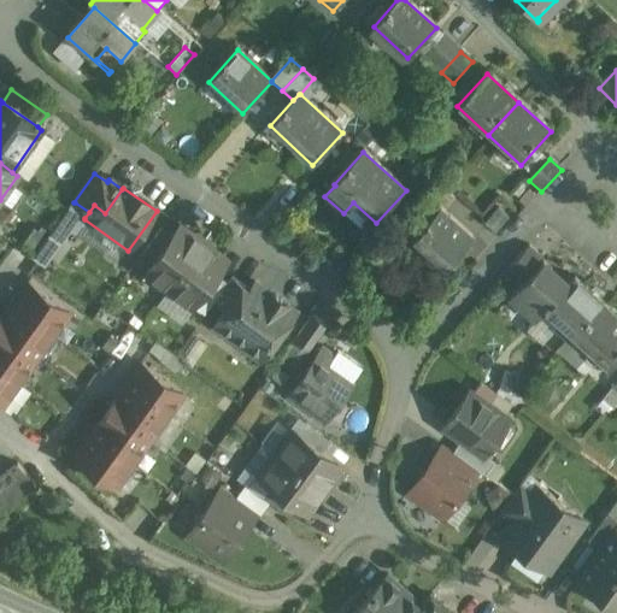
[(75,202),(51,237),(60,245),(70,230),(75,233),(84,219),(84,218),(89,212),(75,202)]
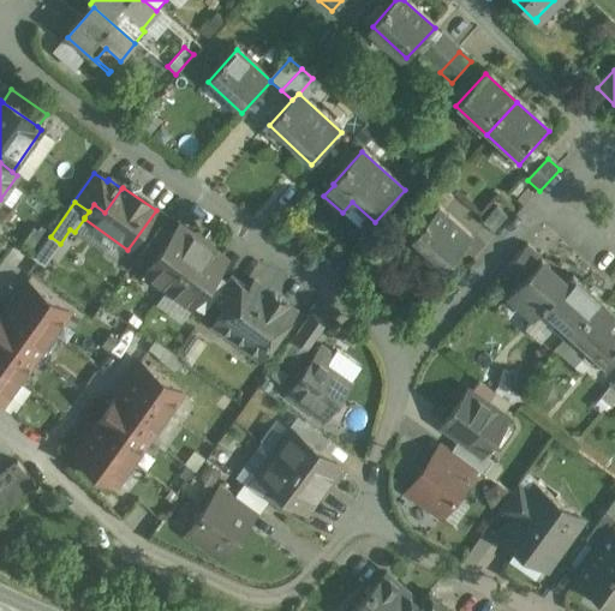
[(472,240),(439,210),(411,240),(445,271),(472,240)]
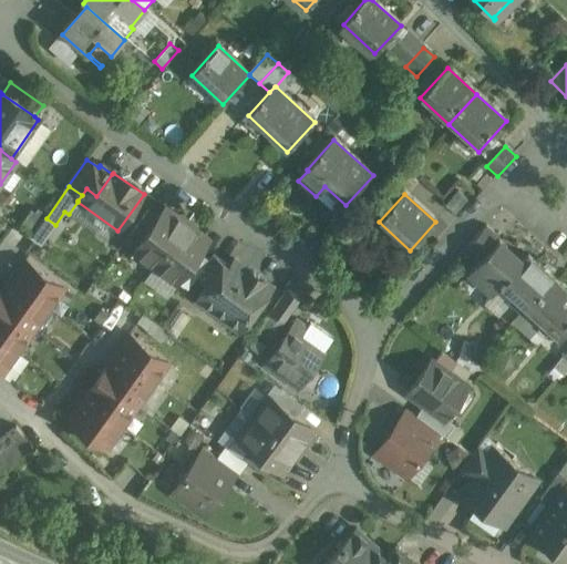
[(459,195),(446,208),(454,215),(466,202),(459,195)]
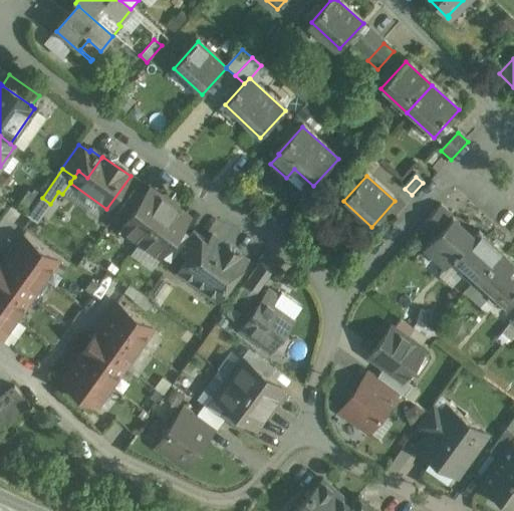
[(124,224),(120,229),(140,244),(170,205),(151,190),(144,199),(124,224)]
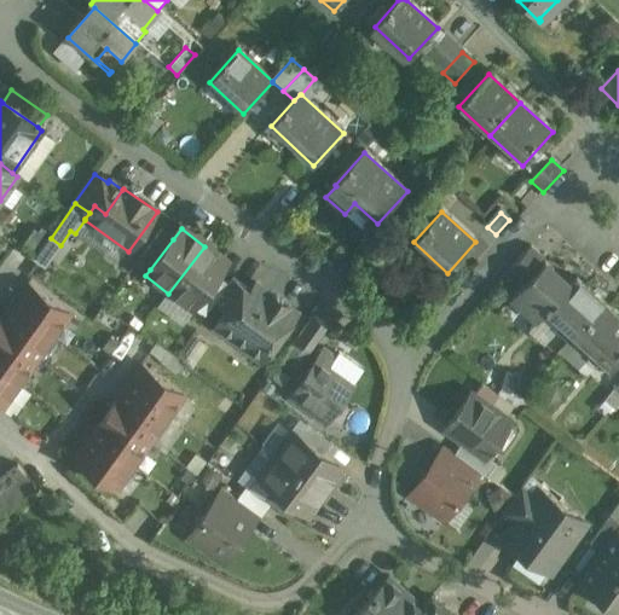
[(161,231),(139,262),(150,270),(173,239),(161,231)]
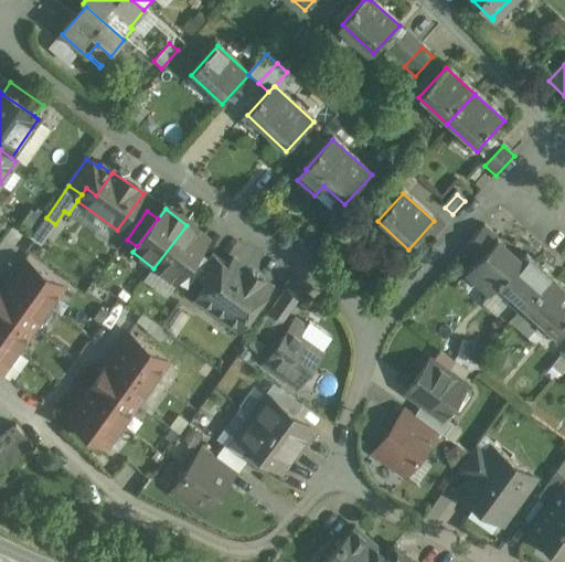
[(45,216),(30,239),(40,245),(55,224),(46,218),(45,216)]
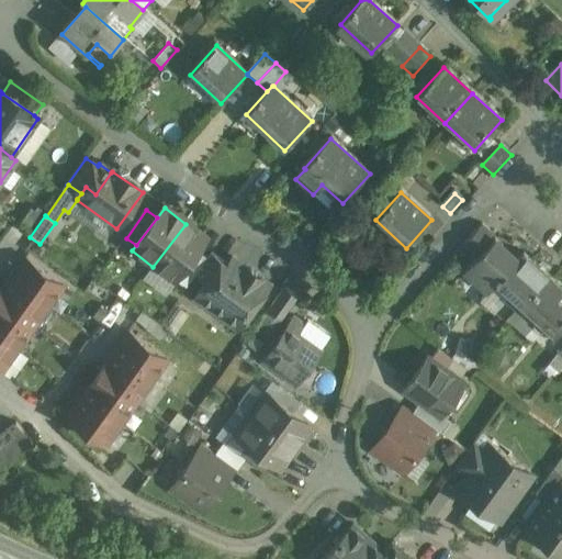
[(186,224),(153,267),(175,282),(176,281),(205,241),(206,239),(186,224)]
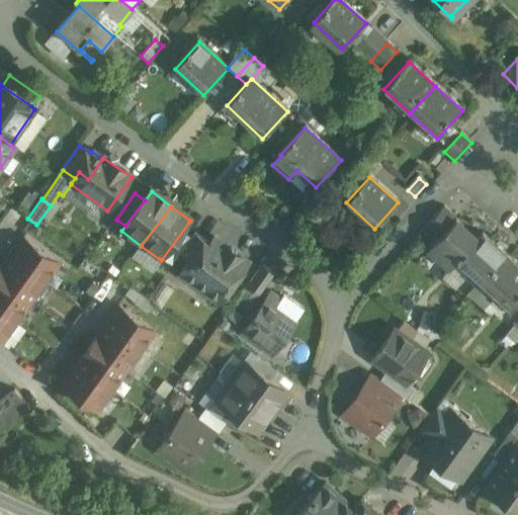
[(444,208),(428,227),(438,236),(454,218),(444,208)]
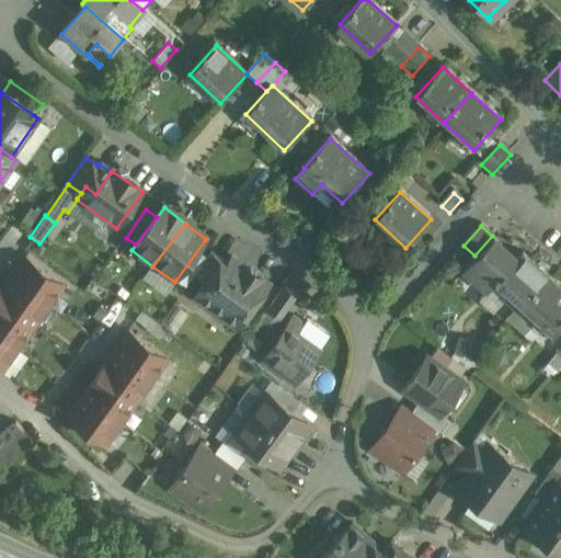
[(205,240),(175,281),(185,287),(194,275),(195,276),(210,254),(215,248),(205,240)]
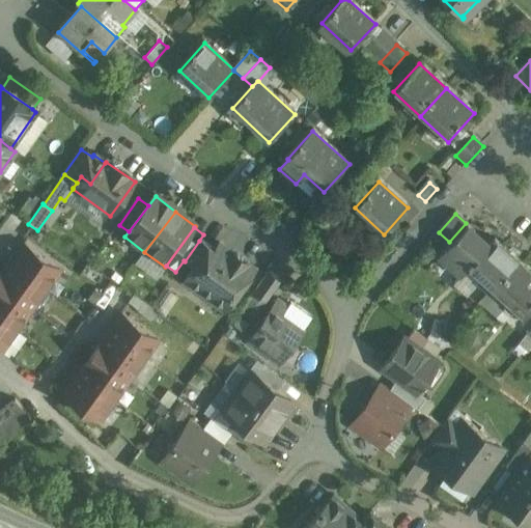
[(468,227),(439,258),(460,279),(469,270),(468,269),(488,246),(468,227)]
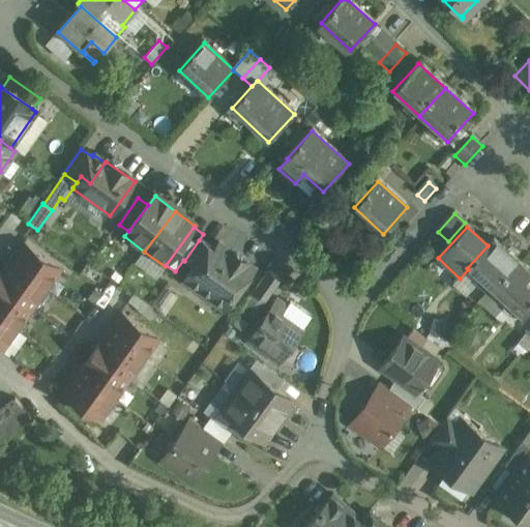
[(521,264),(493,239),(488,245),(467,268),(468,269),(495,293),(521,264)]
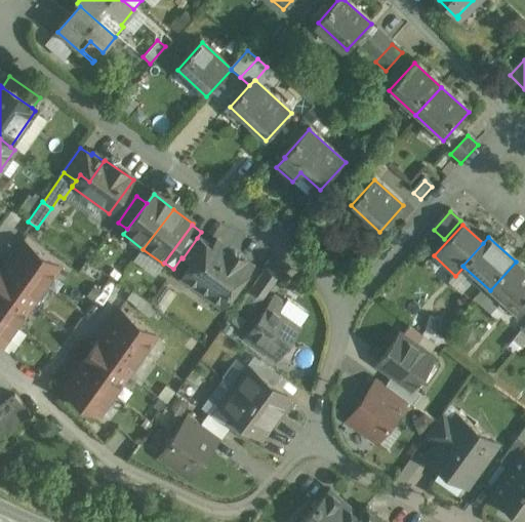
[(212,249),(197,238),(183,258),(192,267),(198,271),(212,249)]
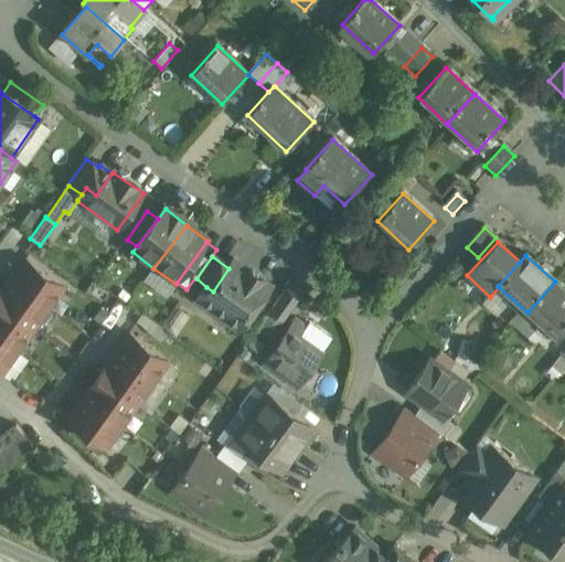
[(65,288),(24,260),(9,282),(49,310),(65,288)]
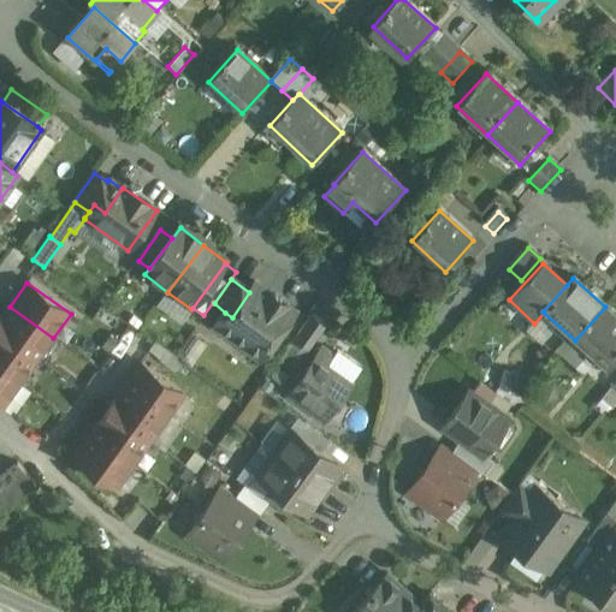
[(272,297),(255,285),(249,292),(232,318),(225,313),(214,327),(261,361),(295,314),(282,304),(282,302),(274,297),(272,297)]
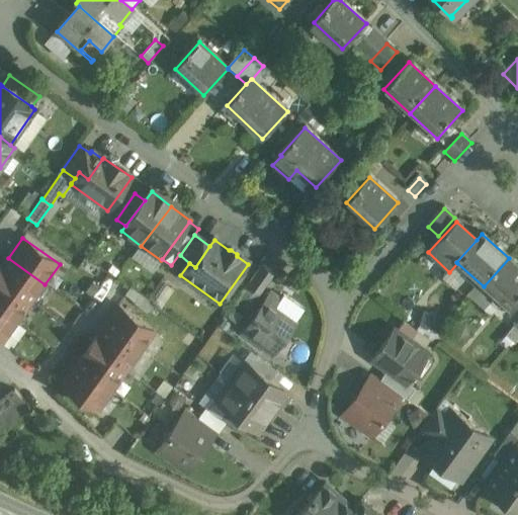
[(45,284),(8,258),(0,269),(0,282),(30,305),(45,284)]
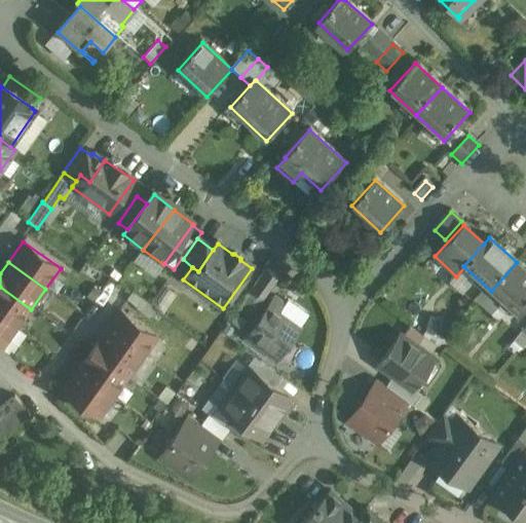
[(525,306),(525,270),(517,262),(491,291),(518,315),(525,306)]
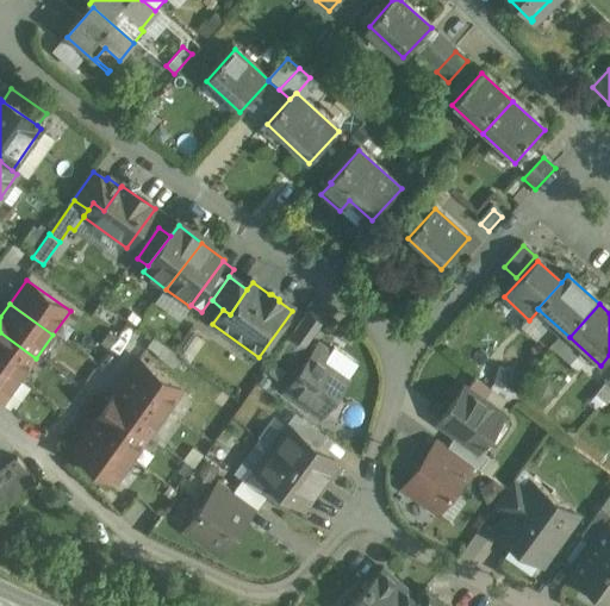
[(309,313),(291,338),(305,349),(323,324),(309,313)]
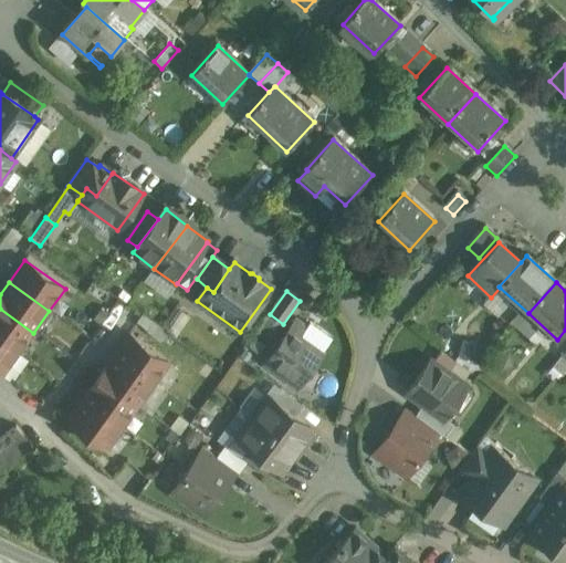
[(33,333),(0,309),(0,342),(18,355),(33,333)]
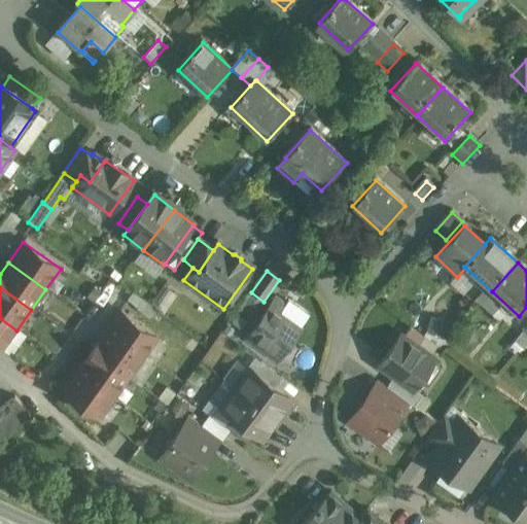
[(300,330),(279,315),(286,306),(277,299),(248,339),(278,360),(300,330)]
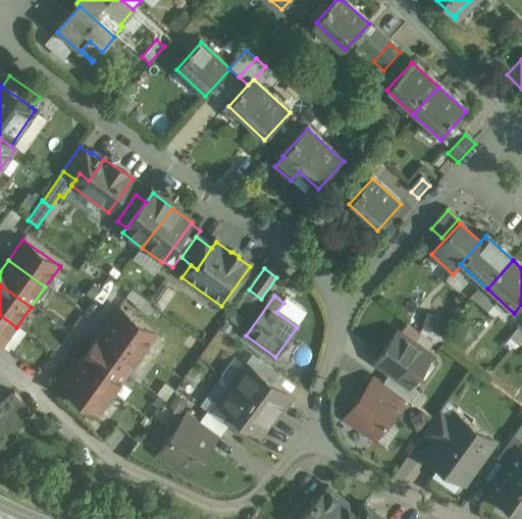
[(156,335),(119,309),(104,329),(142,356),(156,335)]
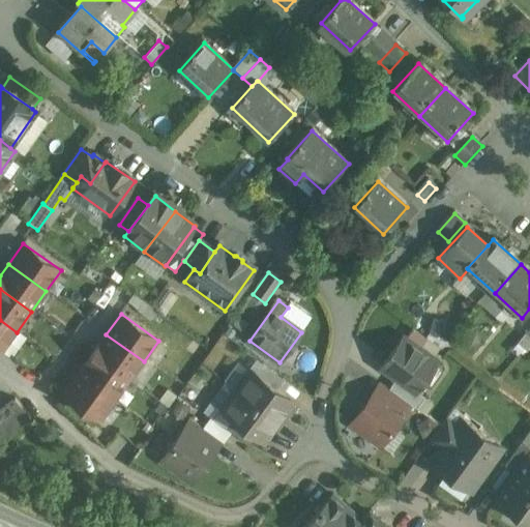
[(436,318),(427,338),(442,345),(451,325),(436,318)]
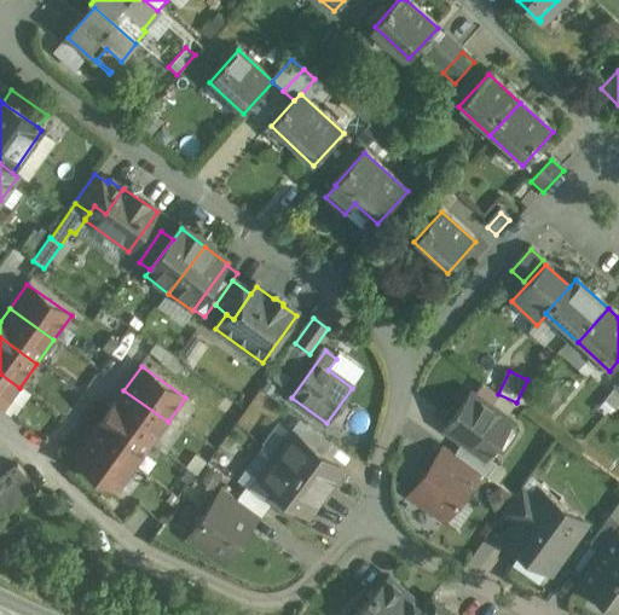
[(19,388),(0,373),(0,410),(3,412),(19,388)]
